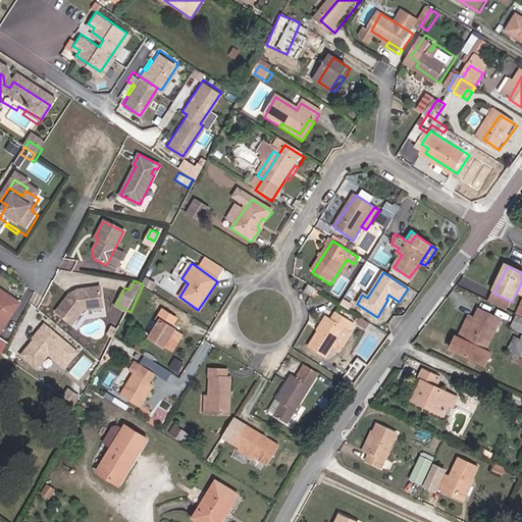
[(311,292),(312,291),(305,285),(300,294),(307,299),(311,292)]
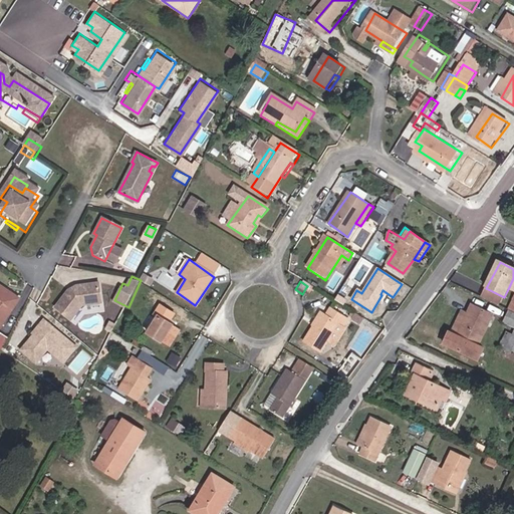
[(67,291),(54,308),(69,320),(81,306),(100,303),(97,283),(75,286),(75,289),(72,290),(71,288),(67,291)]
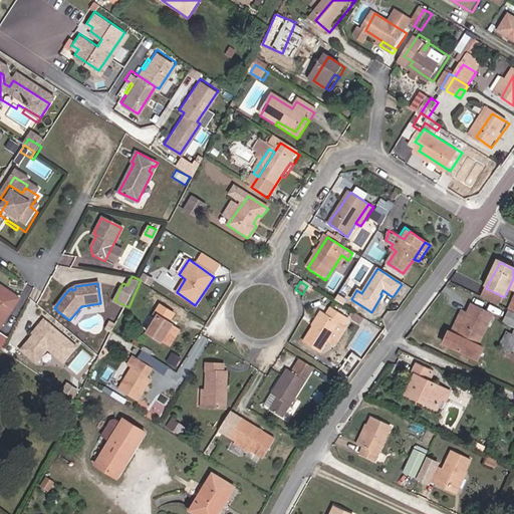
[(0,330),(18,299),(0,288),(0,330)]
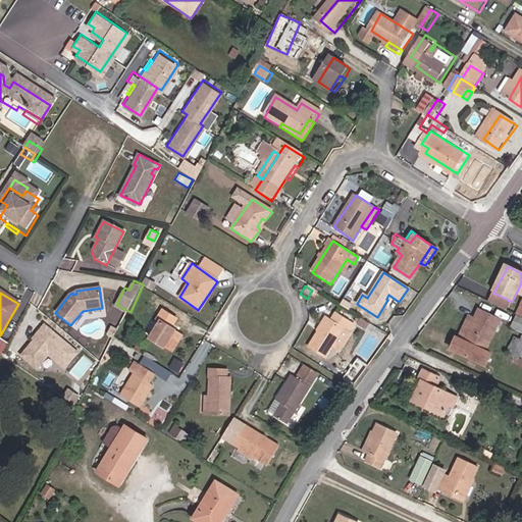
[(479,309),(474,318),(477,320),(482,311),(479,309)]
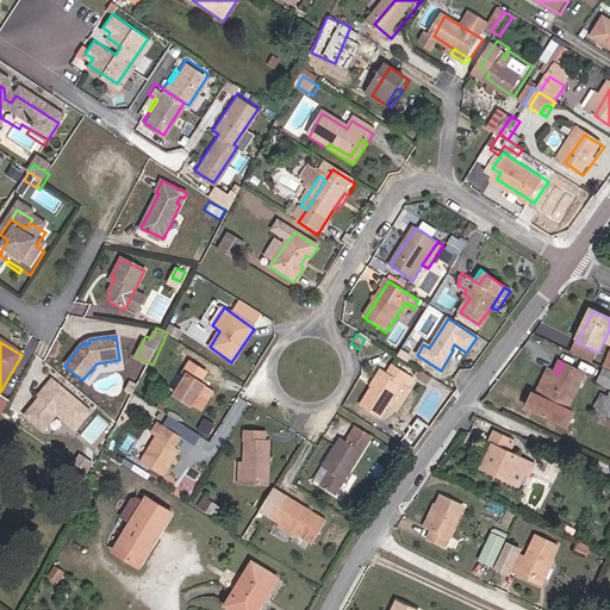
[(205,374),(193,366),(190,363),(182,373),(186,377),(174,396),(199,412),(212,393),(199,384),(205,374)]
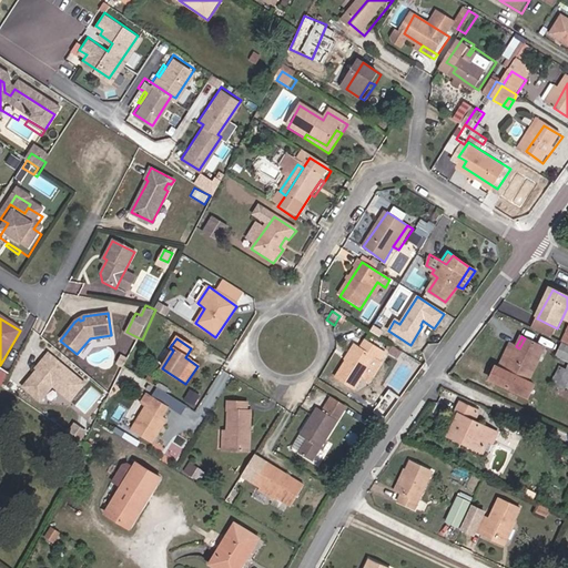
[(496,366),(490,376),(526,396),(531,385),(527,382),(545,350),(525,338),(519,348),(516,346),(509,343),(496,366)]
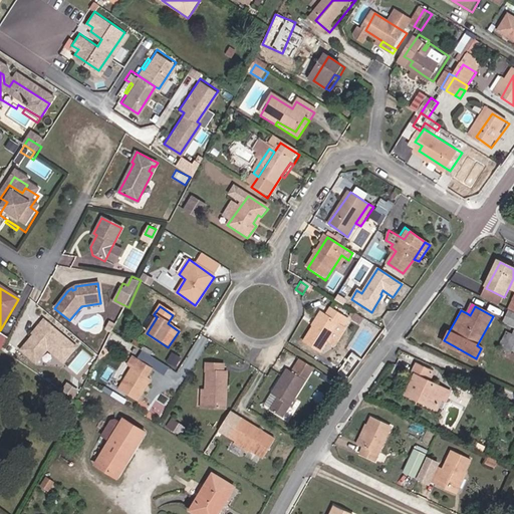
[(301,342),(318,351),(324,341),(331,345),(341,327),(339,326),(344,319),(326,309),(322,316),(318,314),(301,342)]
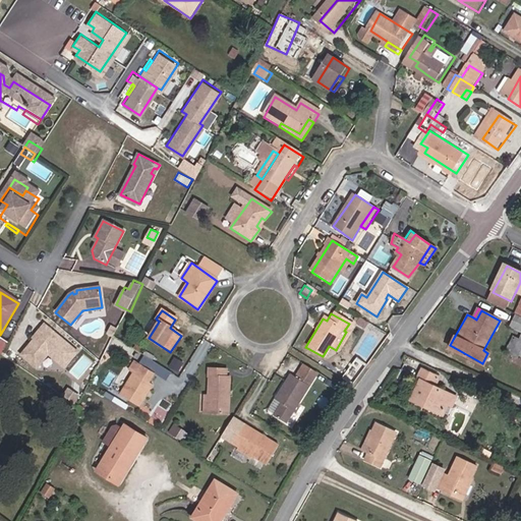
[(520,320),(517,317),(511,329),(520,334),(520,341),(520,343),(520,344),(520,320)]
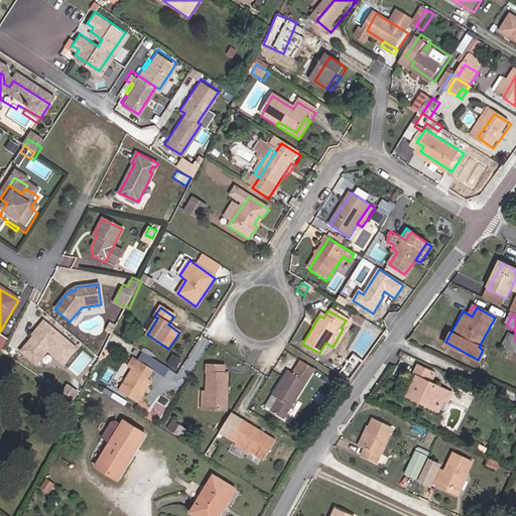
[(43,321),(37,329),(40,331),(36,336),(33,336),(20,352),(33,363),(42,352),(45,352),(47,351),(62,364),(76,349),(43,321)]
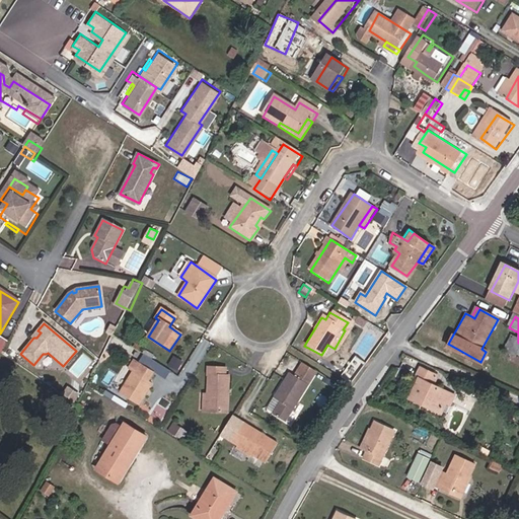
[(518,359),(518,343),(518,342),(511,338),(504,351),(518,359)]
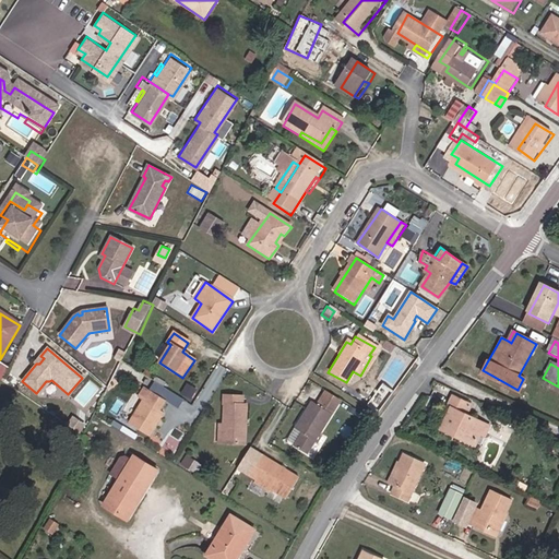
[(365,405),(375,413),(391,391),(380,383),(365,405)]
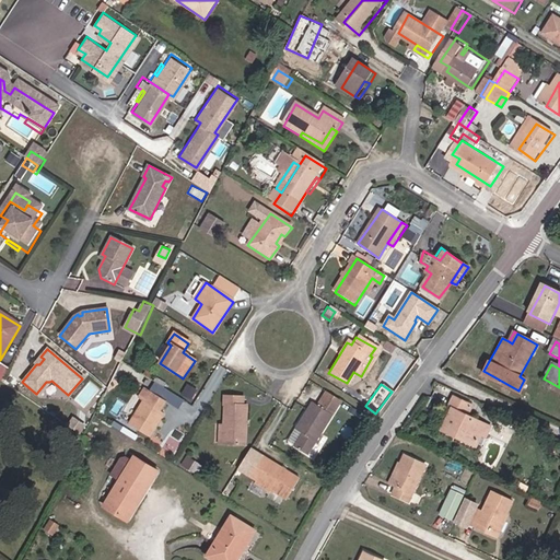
[(165,400),(146,386),(139,395),(147,400),(130,424),(148,435),(163,412),(160,409),(165,400)]
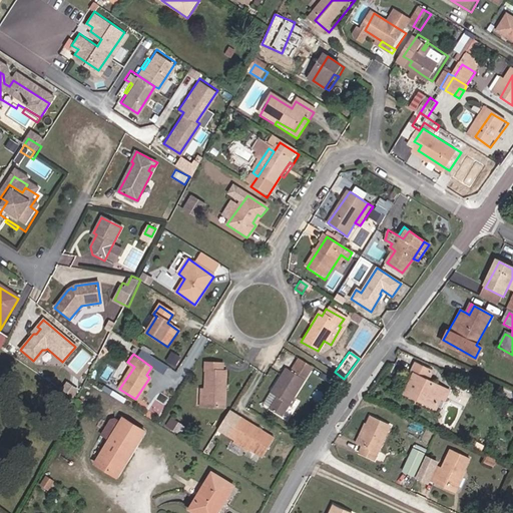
[(280,419),(313,368),(311,367),(301,360),(291,375),(285,371),(274,389),(280,393),(277,397),(268,411),(280,419)]
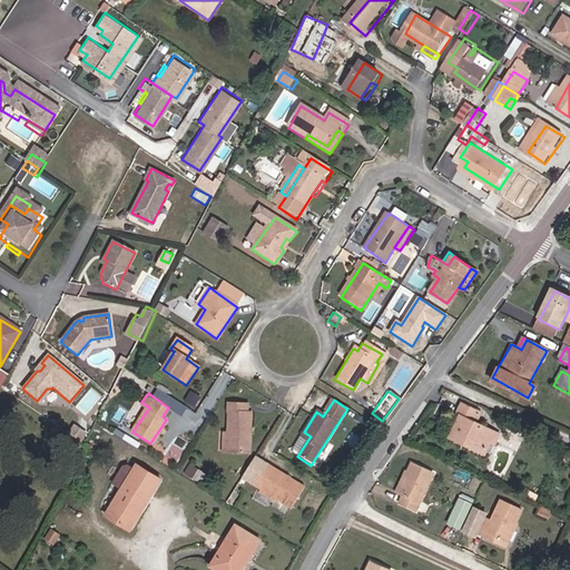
[(492,451),(489,449),(495,435),(478,426),(482,416),(468,409),(451,440),(488,460),(492,451)]
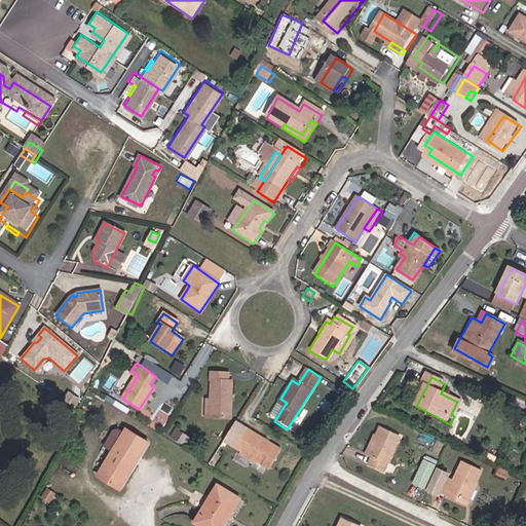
[(229,380),(212,378),(211,383),(213,386),(207,416),(209,418),(226,419),(229,401),(231,402),(233,389),(229,388),(229,380)]
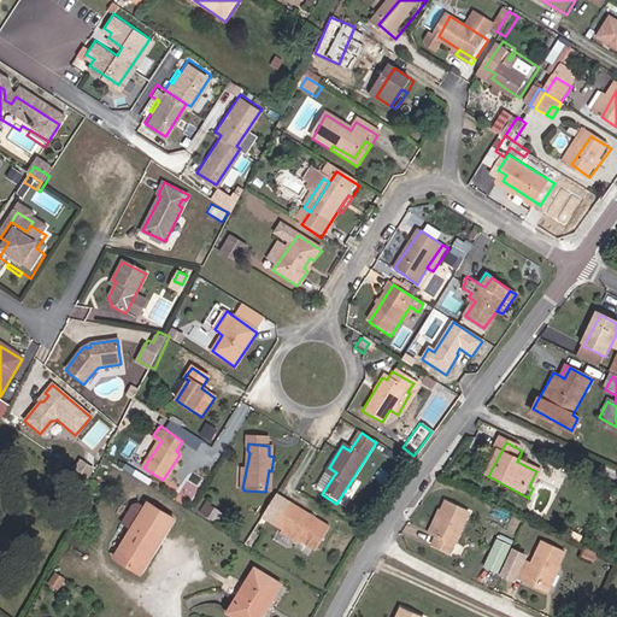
[(327,472),(333,477),(336,472),(329,468),(327,472)]
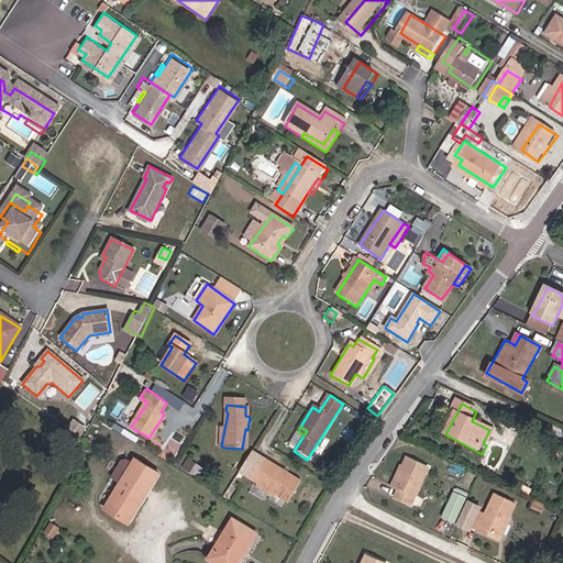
[(486,445),(488,446),(495,433),(489,430),(483,443),(486,445)]
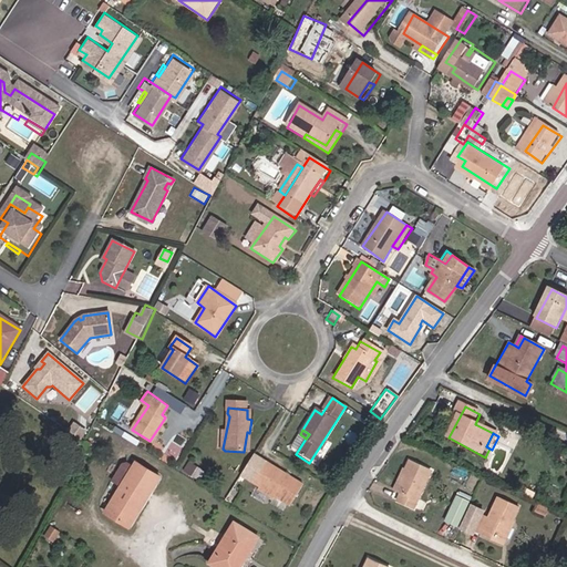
[(428,473),(406,463),(392,491),(398,494),(394,501),(410,508),(428,473)]
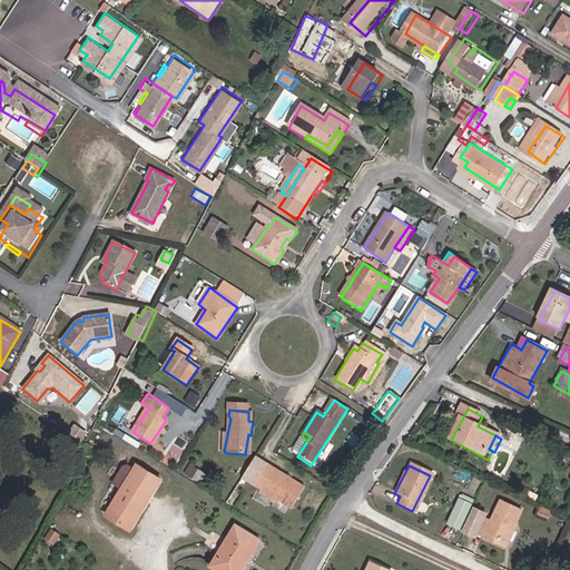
[(131,468),(102,516),(125,530),(156,481),(131,468)]
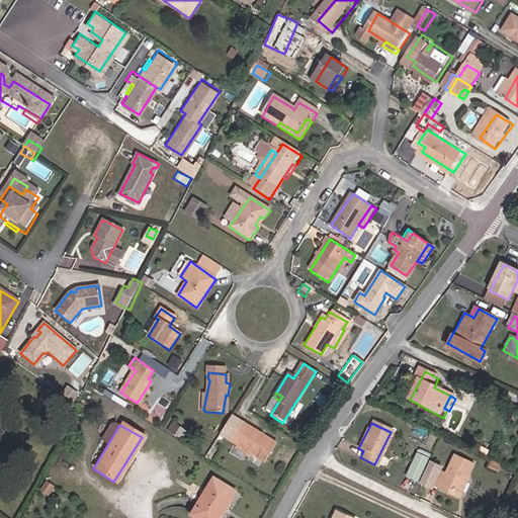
[(227,448),(234,453),(248,461),(261,468),(272,450),(238,430),(227,448)]
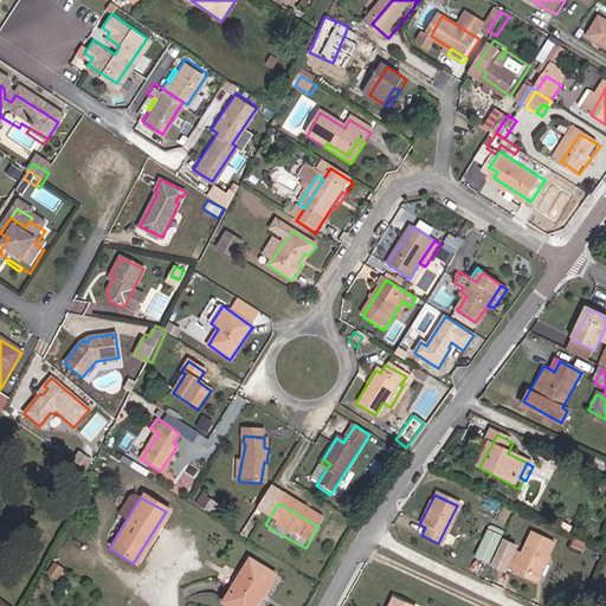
[(290,540),(274,530),(271,534),(288,543),(290,540)]
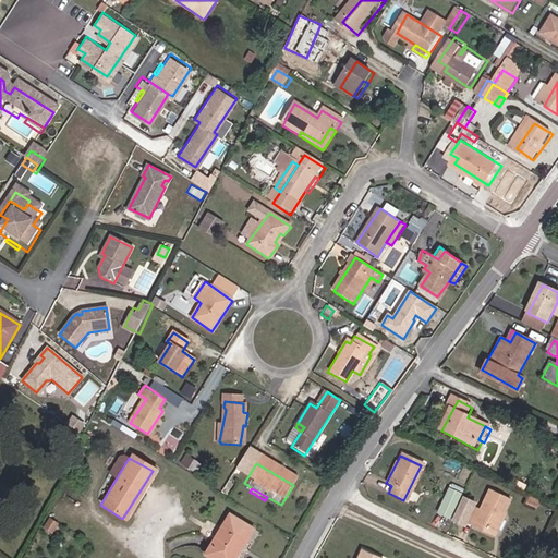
[(459,496),(448,490),(436,516),(447,522),(459,496)]
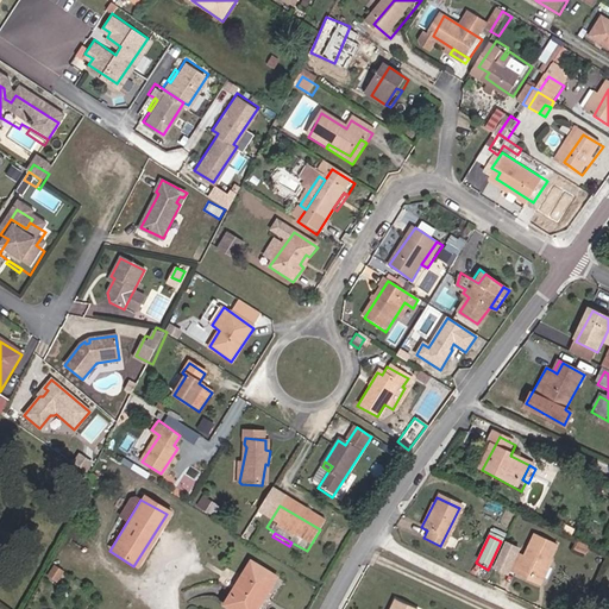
[(502,546),(490,570),(503,577),(507,570),(515,573),(516,571),(537,582),(545,563),(552,548),(531,538),(521,559),(514,556),(515,552),(502,546)]
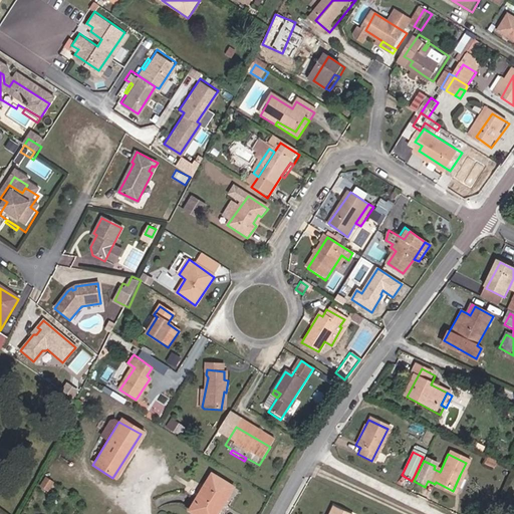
[(495,466),(487,462),(484,468),(492,473),(495,466)]
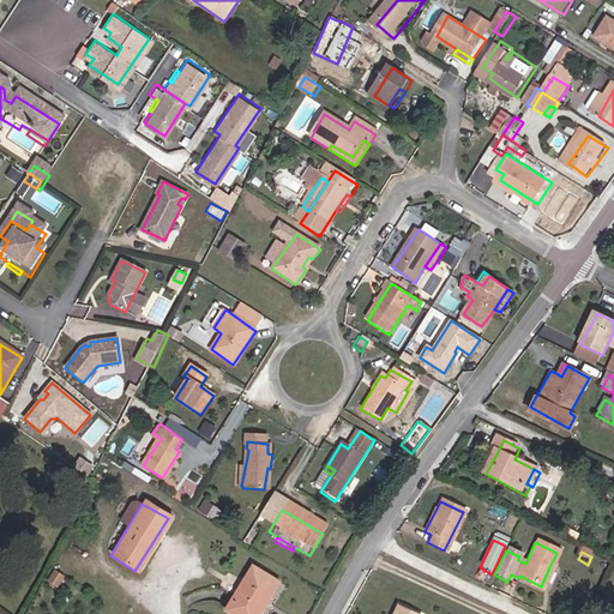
[(541,591),(553,569),(549,567),(541,587),(521,576),(519,578),(518,581),(541,591)]
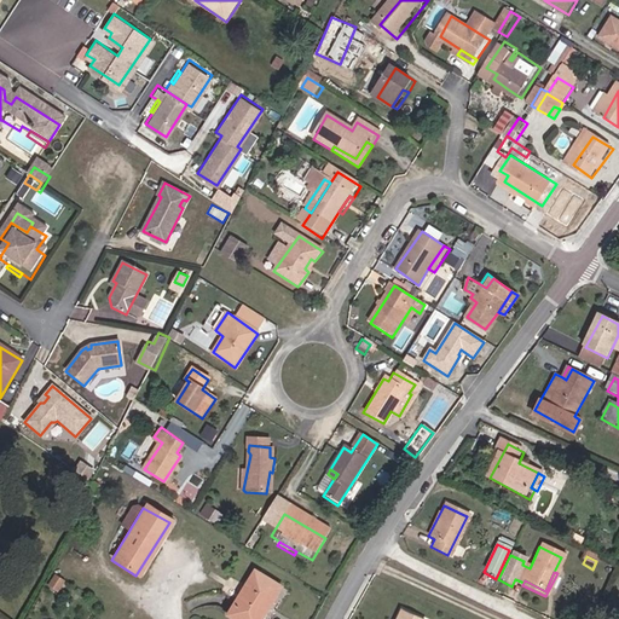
[(224,618),(226,618),(258,618),(277,591),(250,574),(224,618)]
